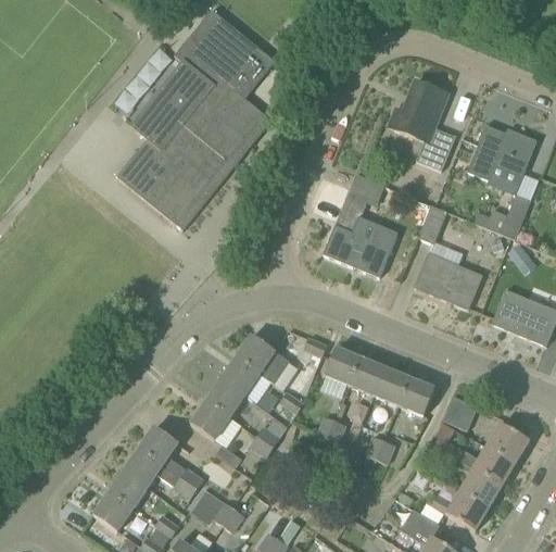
[(245,99),(254,88),(250,85),(262,71),(266,74),(276,63),(212,11),(203,23),(207,26),(196,40),(191,37),(174,59),(187,69),(136,130),(148,140),(117,177),(176,225),(181,228),(269,120),(265,115),(245,99)]
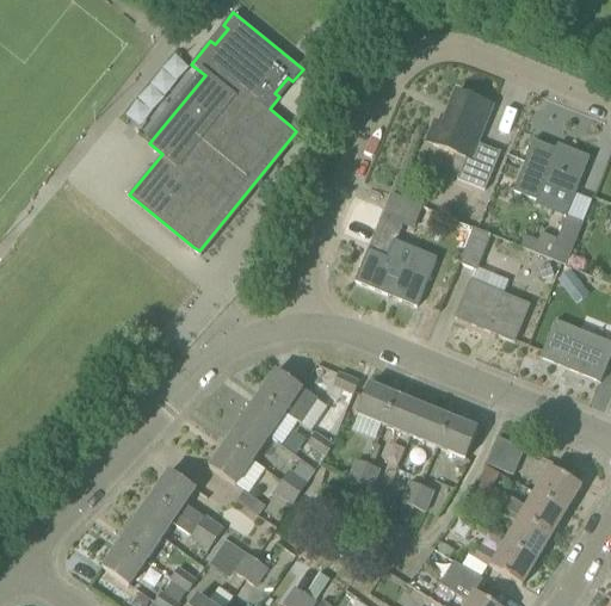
[(429,140),(467,155),(458,177),(485,187),(501,150),(477,141),(493,103),(457,88),(444,123),(436,119),(429,140)]
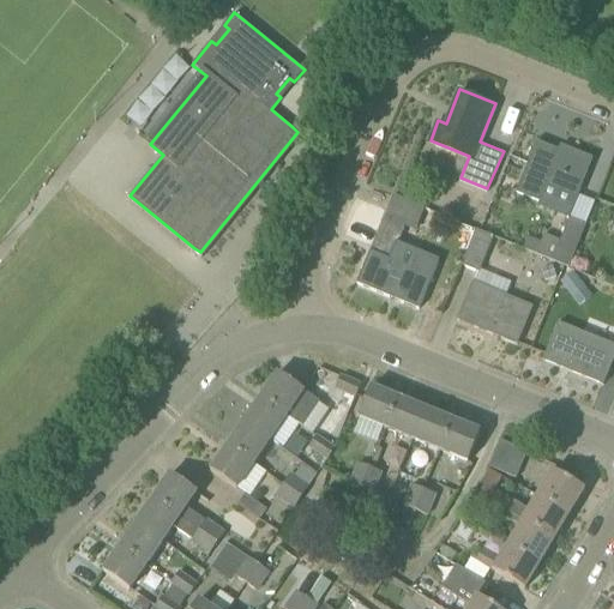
[(540,199),(543,190),(546,184),(577,196),(594,156),(561,143),(559,148),(537,139),(517,191),(540,199)]
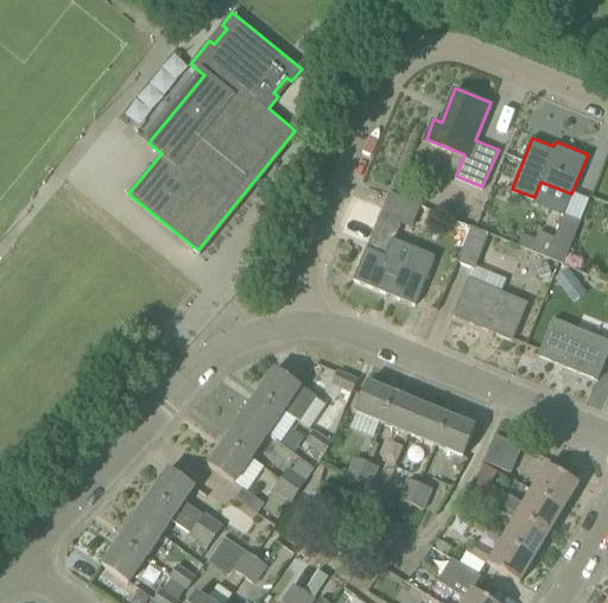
[(416,304),(429,272),(436,255),(416,247),(413,252),(399,246),(394,258),(387,255),(401,222),(411,226),(420,203),(391,190),(354,278),(416,304)]
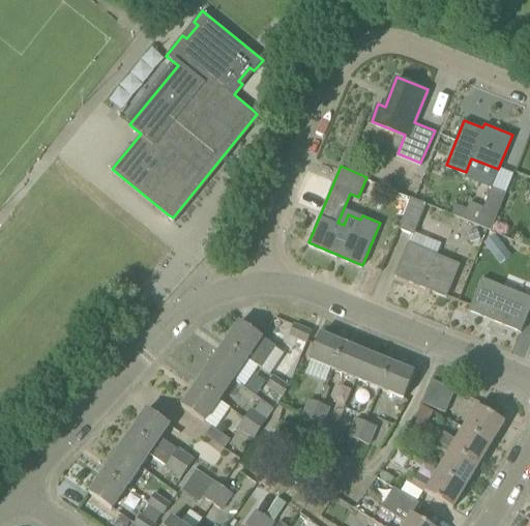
[(506,191),(492,185),(483,205),(470,200),(468,206),(457,202),(452,212),(491,228),(506,191)]
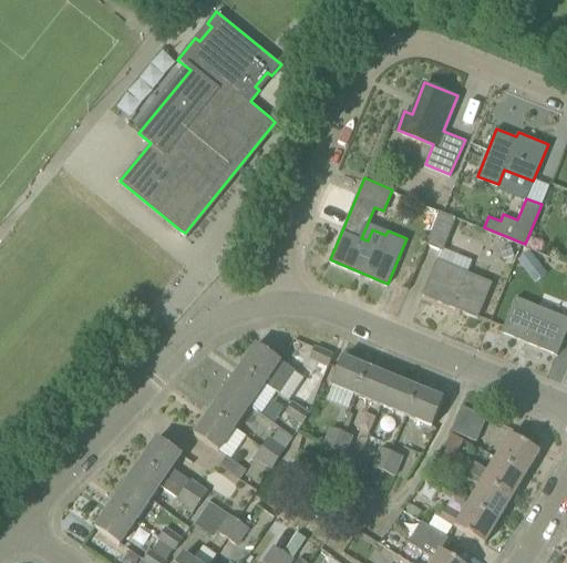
[(439,210),(426,242),(443,248),(444,248),(444,247),(456,216),(439,210)]
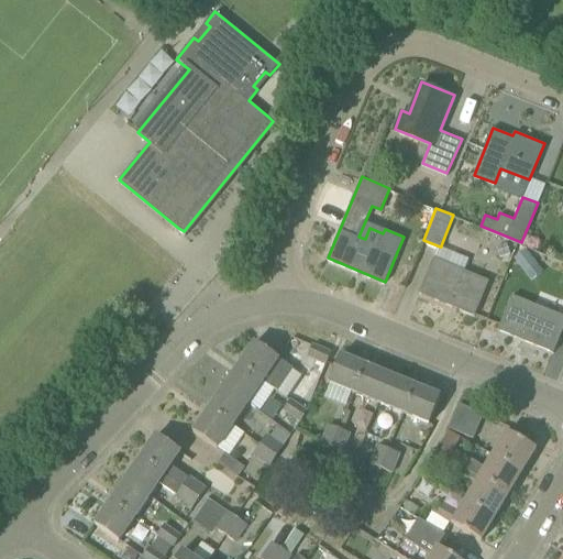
[(493,247),(497,259),(511,253),(507,241),(493,247)]
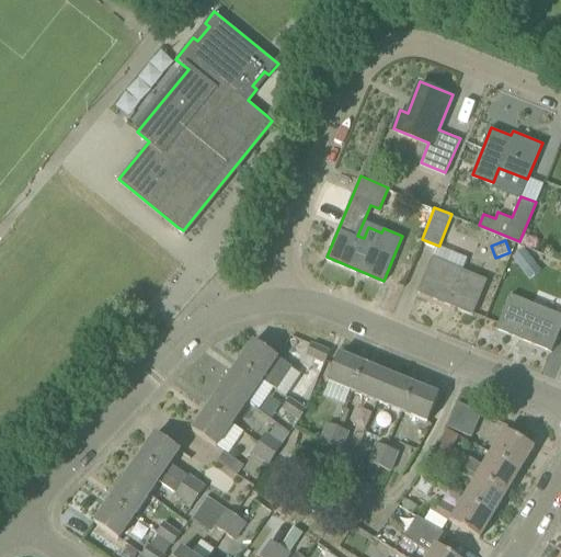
[(433,256),(419,291),(472,313),(487,277),(461,268),(467,256),(439,245),(439,246),(438,246),(434,256),(433,256)]
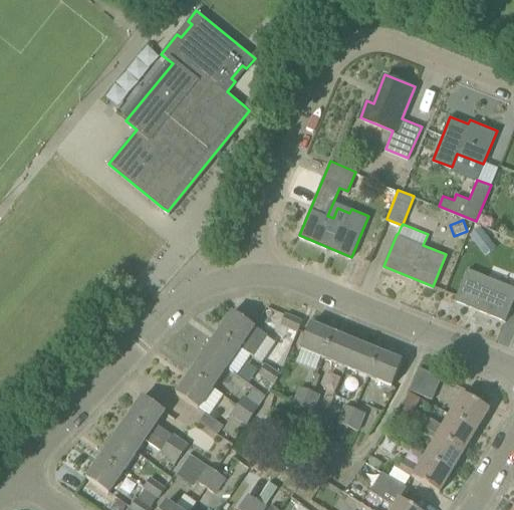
[(481,229),(472,236),(486,254),(495,247),(481,229)]
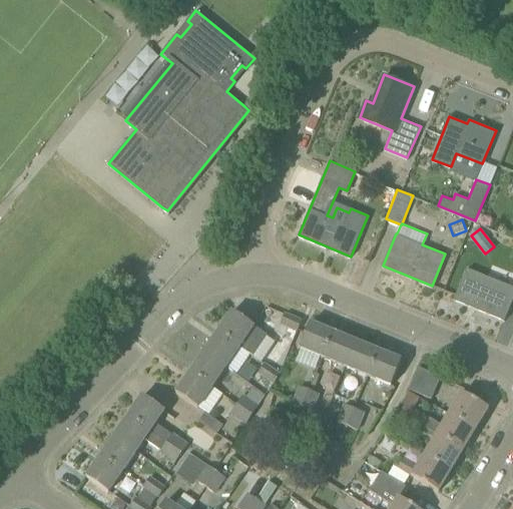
[(504,320),(512,297),(512,286),(467,268),(454,299),(504,320)]
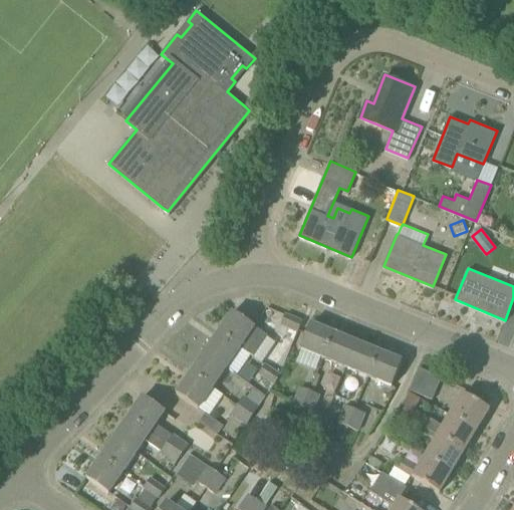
[(268,334),(258,327),(255,325),(233,309),(219,330),(241,345),(254,354),(268,334)]
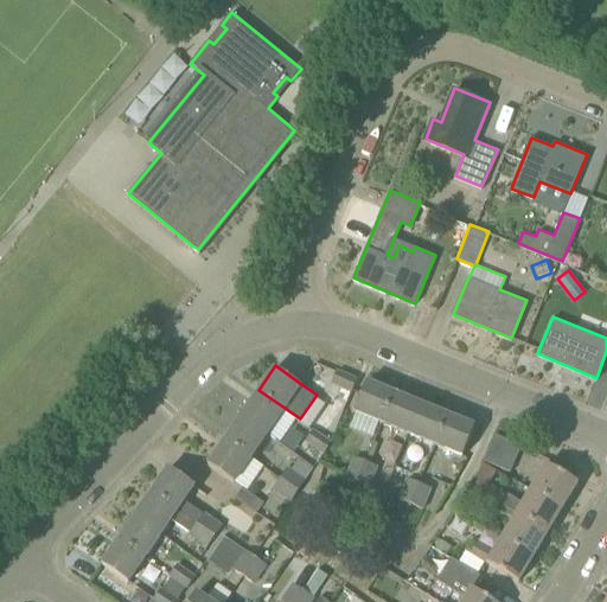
[(358,377),(337,369),(332,380),(353,389),(358,377)]
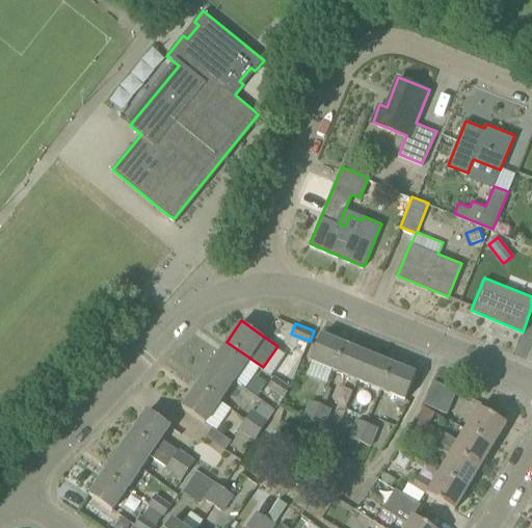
[(321,333),(311,360),(335,369),(345,343),(321,333)]
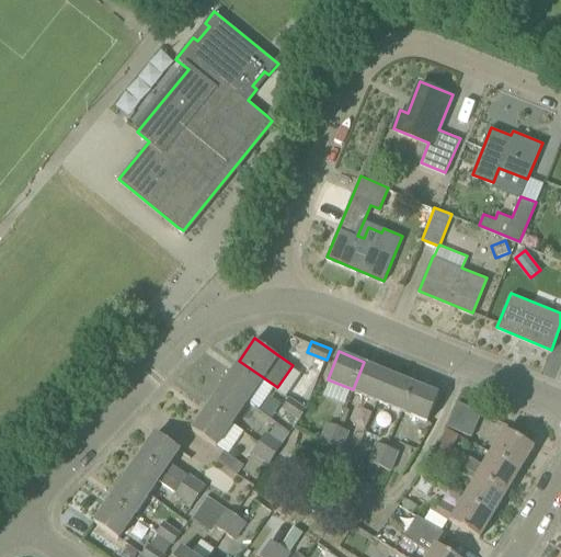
[(248,399),(263,377),(239,361),(224,383),(248,399)]
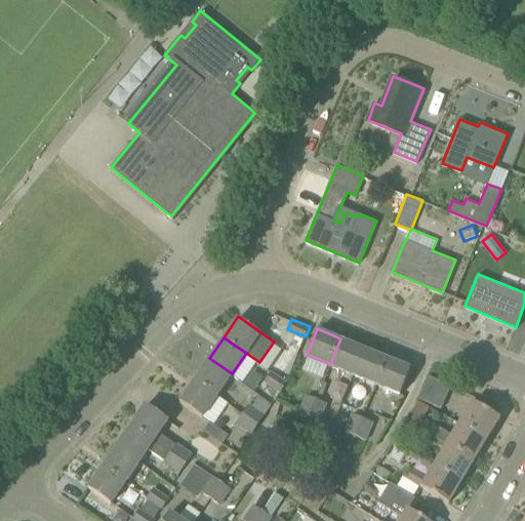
[(340,338),(330,364),(354,373),(364,348),(340,338)]
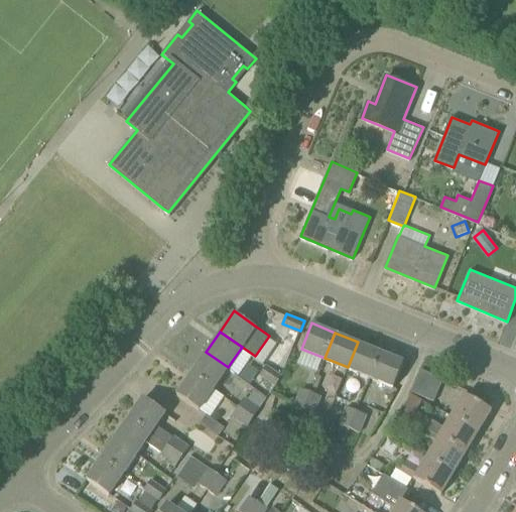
[(358,342),(348,367),(371,376),(381,351),(358,342)]
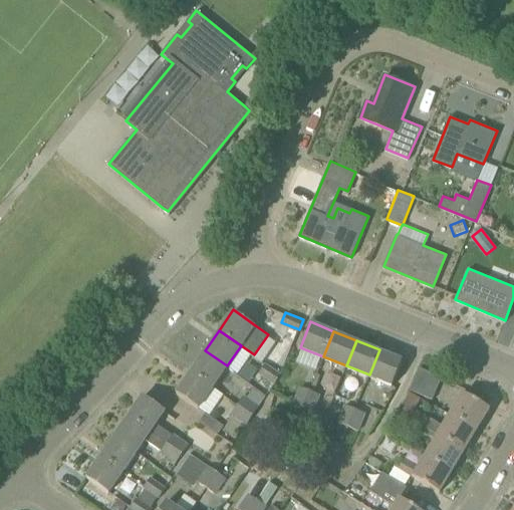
[(379,349),(369,374),(393,385),(403,359),(379,349)]
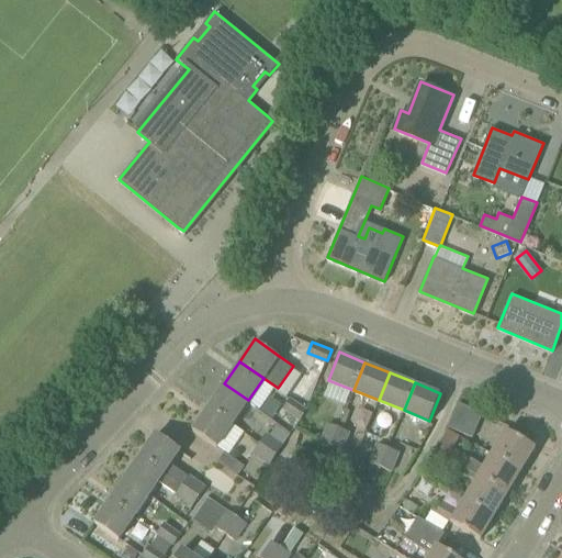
[(233,423),(248,400),(224,383),(209,406),(233,423)]
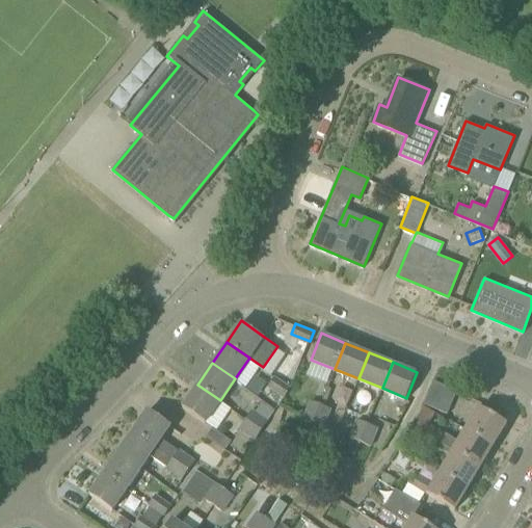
[(274,374),(267,385),(284,396),(291,386),(274,374)]
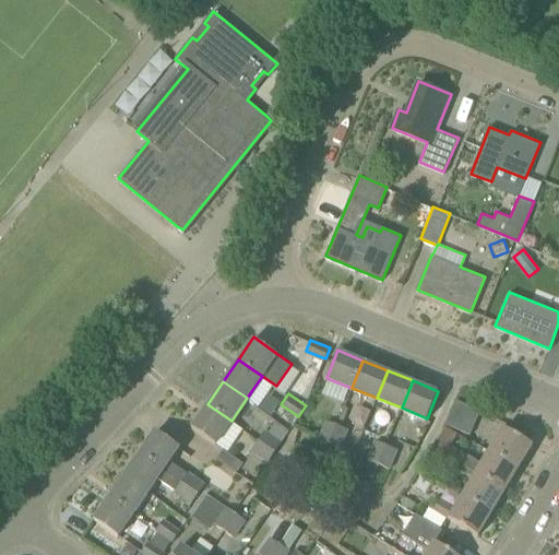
[(447,423),(471,433),(480,409),(456,399),(447,423)]
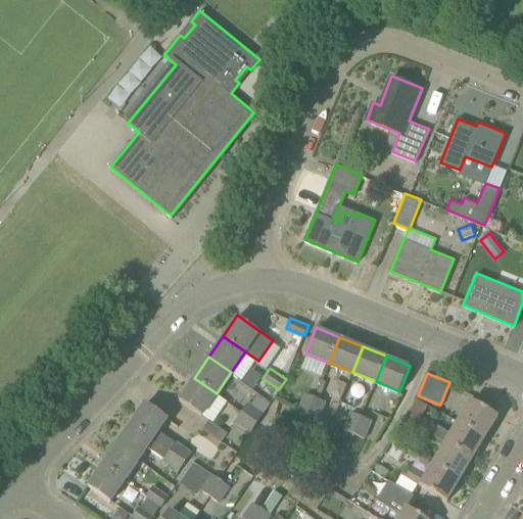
[(180,398),(202,414),(217,393),(194,378),(180,398)]
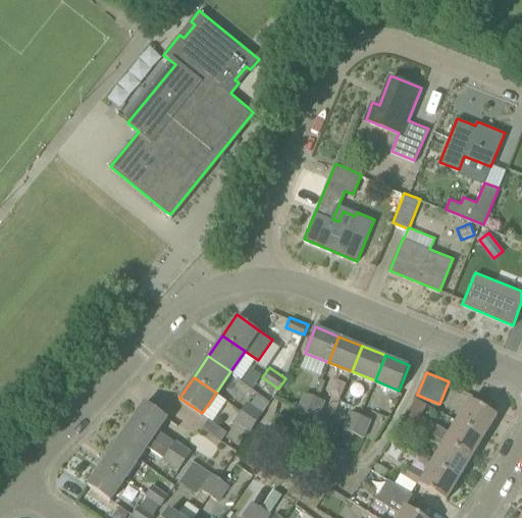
[(322,377),(315,396),(318,397),(326,379),(322,377)]
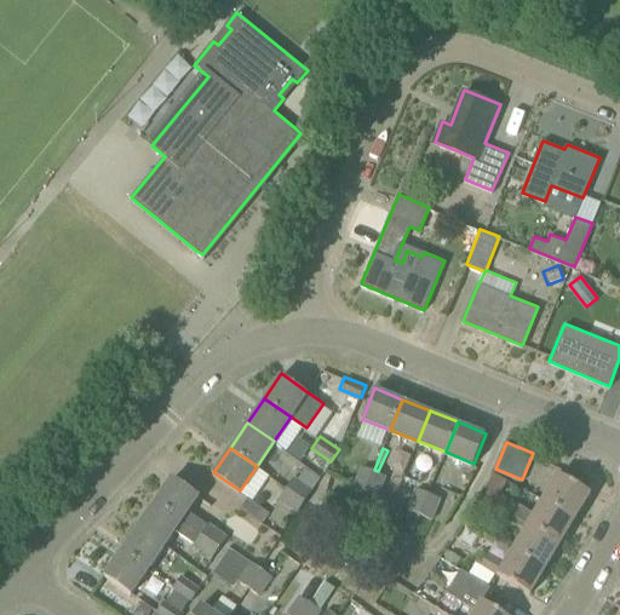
[(366,489),(374,470),(361,464),(352,484),(366,489)]
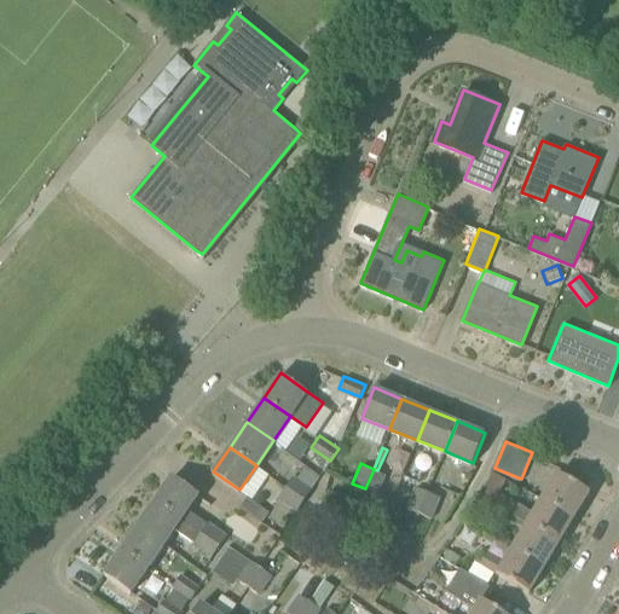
[(305,465),(296,476),(312,487),(319,476),(305,465)]
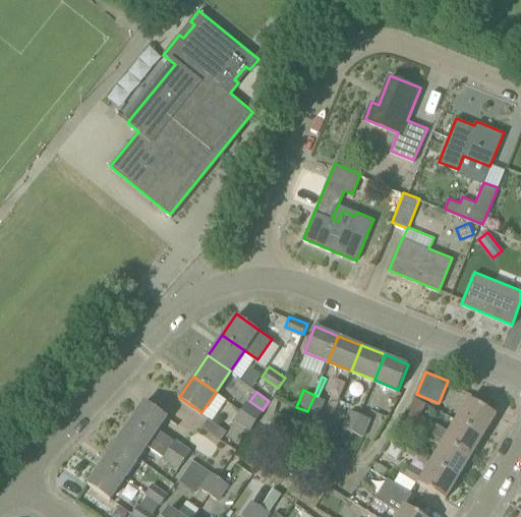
[(325,399),(314,395),(307,411),(317,416),(325,399)]
